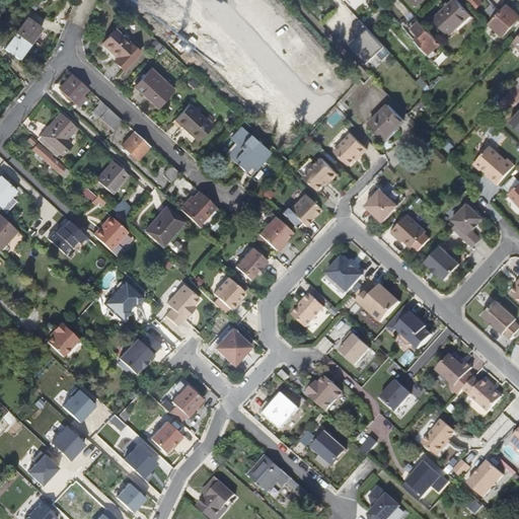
[(410,0),(417,8),(426,0),(410,0)]
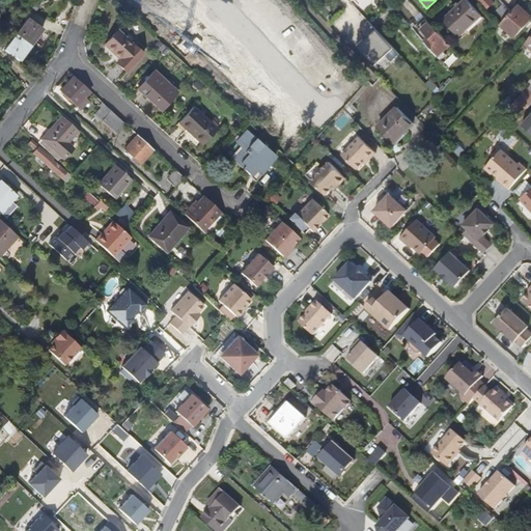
[(467,0),(465,0),(443,21),(458,37),(481,16),(467,0)]
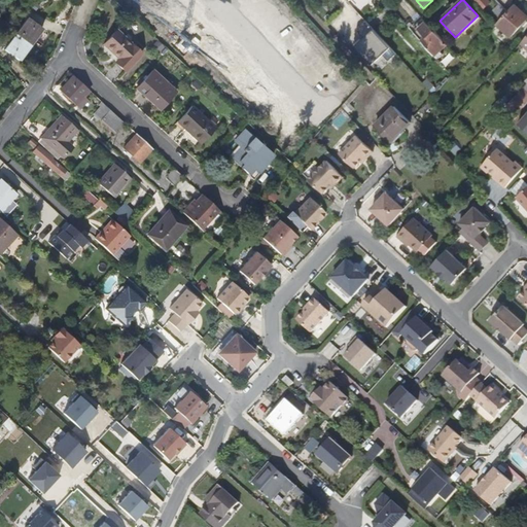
[(473,0),(484,9),(491,2),(488,0),(473,0)]
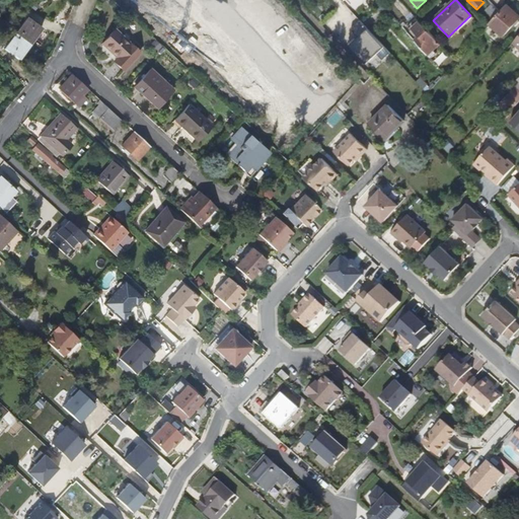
[(494,20),(501,13),(493,5),(486,11),(494,20)]
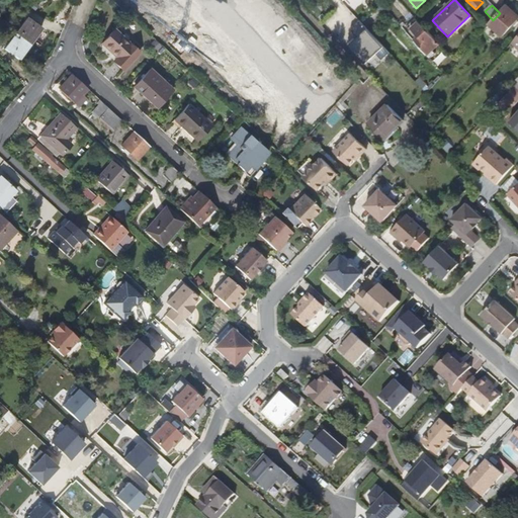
[(503,37),(517,20),(517,16),(506,6),(500,13),(493,20),(489,25),(503,37)]
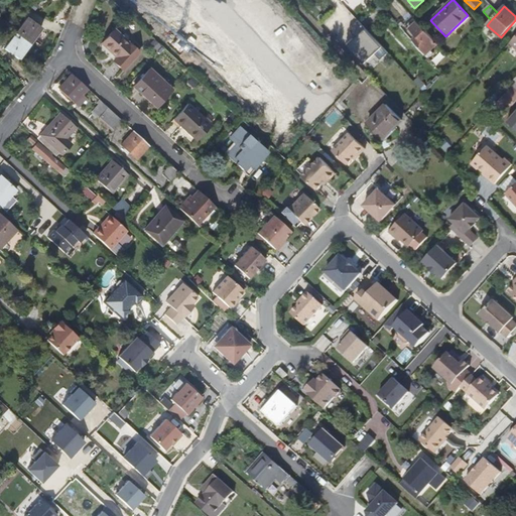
[(27,18),(4,50),(17,60),(41,29),(27,18)]
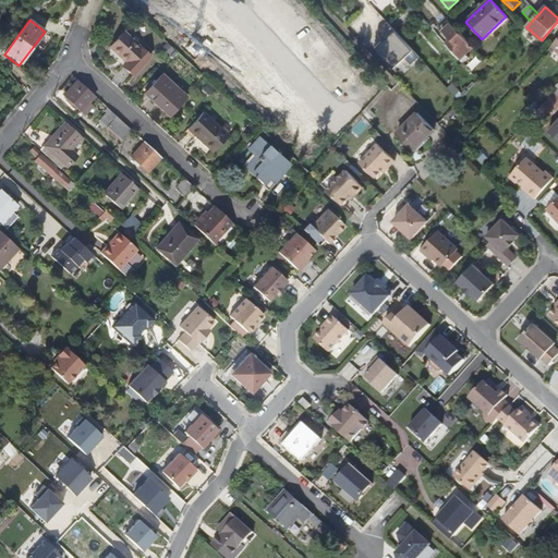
[(420,58),(387,23),(377,32),(386,41),(376,50),(393,70),(405,59),(411,65),(420,58)]
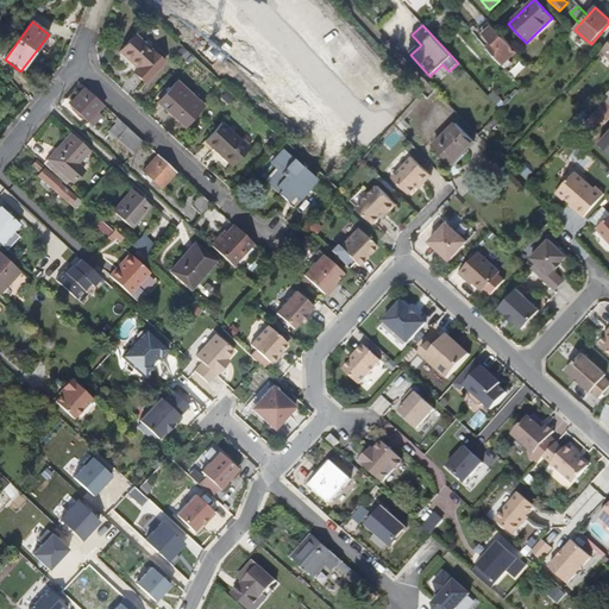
[(502,66),(516,52),(494,26),(478,41),(502,66)]
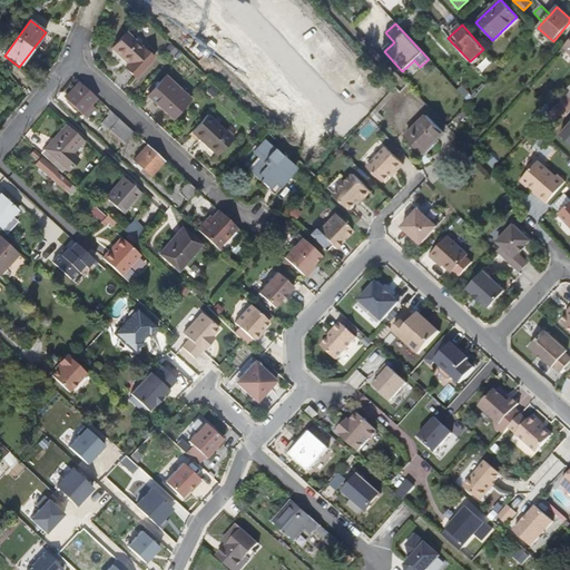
[(127,69),(137,79),(156,60),(128,33),(114,49),(130,66),(127,69)]
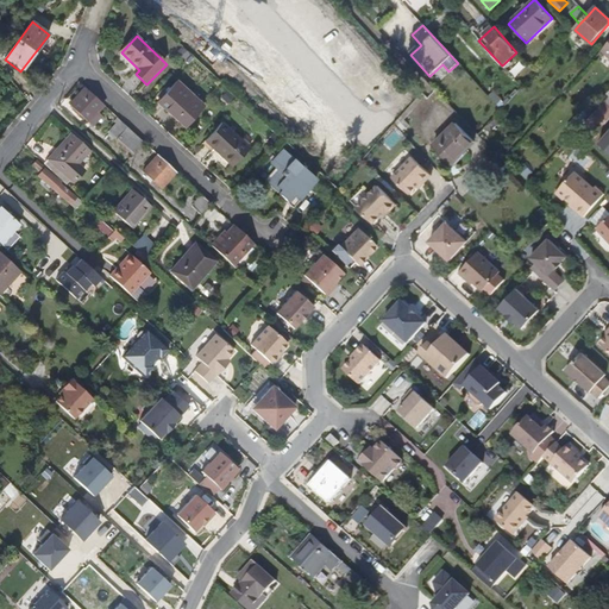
[(179,55),(187,62),(192,57),(183,50),(179,55)]
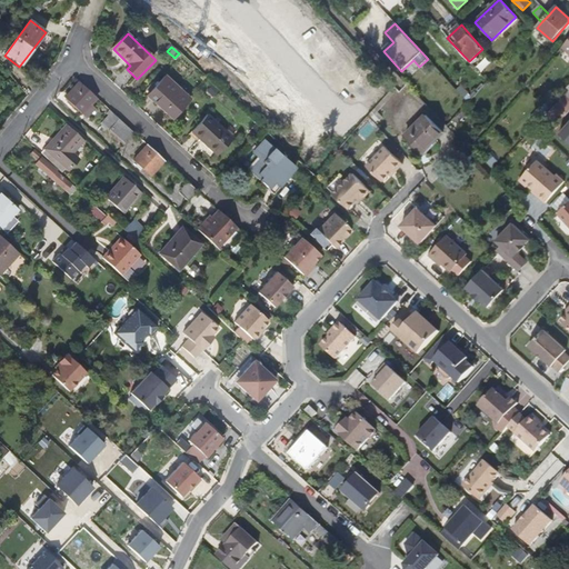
[(492,63),(488,67),(493,73),(498,69),(492,63)]
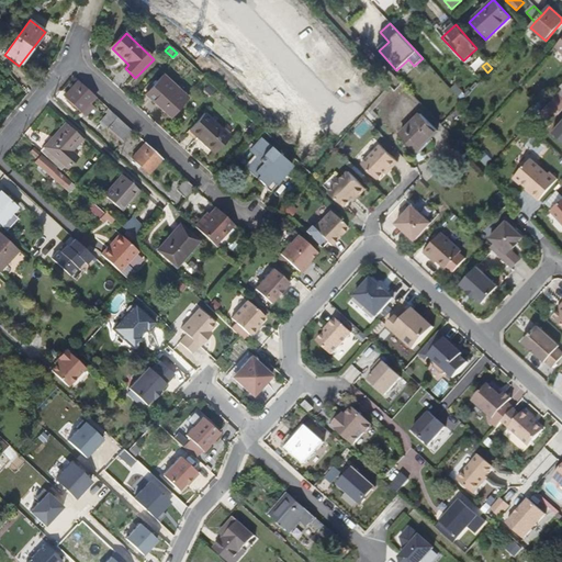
[(145,96),(170,119),(188,100),(164,77),(154,87),(147,93),(145,96)]
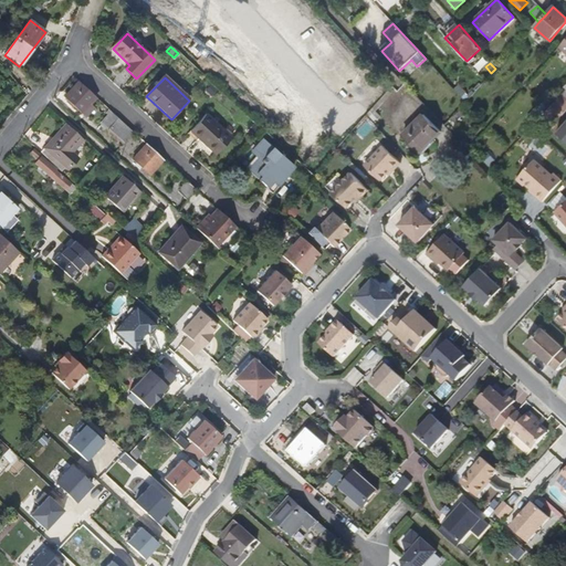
[(91,105),(96,98),(80,82),(65,97),(82,113),(83,113),(85,115),(86,114),(88,115),(94,108),(91,105)]
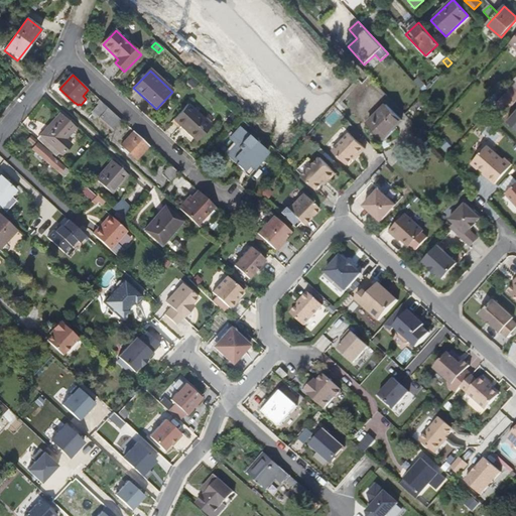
[(135,86),(141,80),(137,76),(131,82),(135,86)]
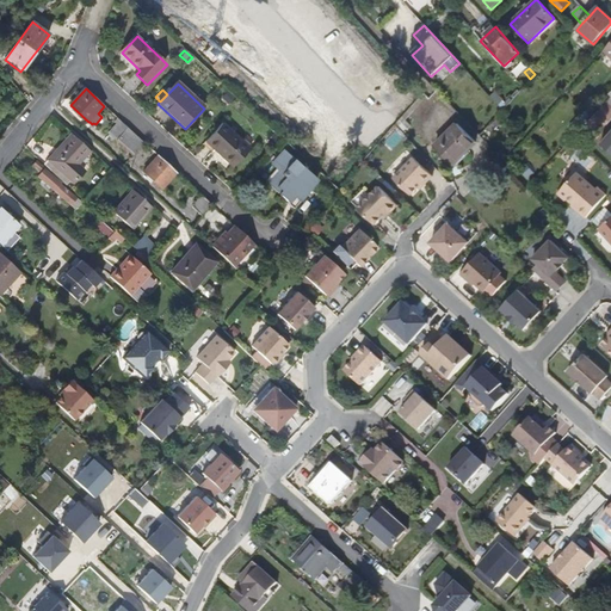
[(229,92),(223,99),(230,105),(236,98),(229,92)]
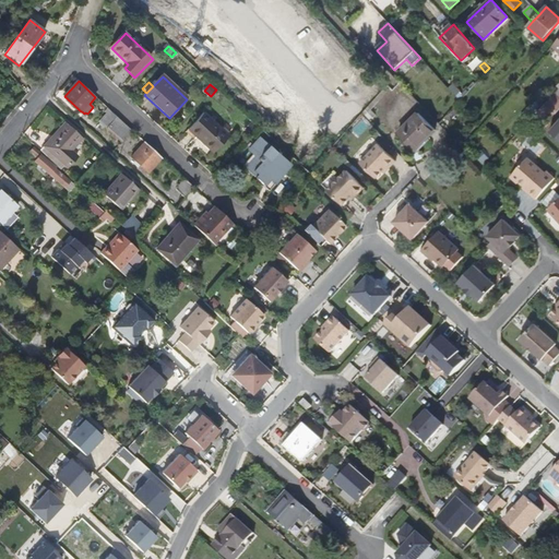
[(456,97),(460,100),(467,93),(465,91),(462,95),(452,85),(449,88),(456,97)]
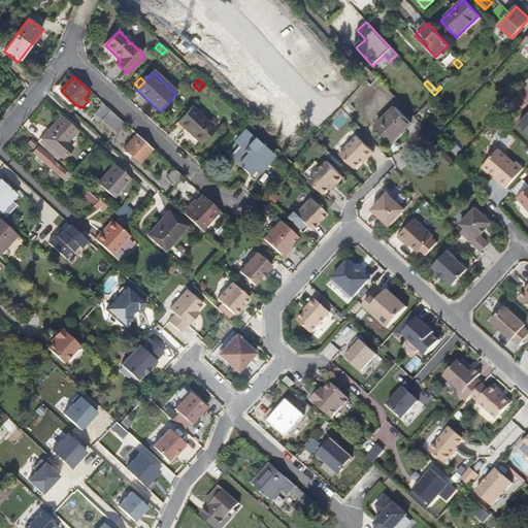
[(527,85),(524,90),(527,94),(527,96),(518,107),(513,102),(507,107),(516,114),(520,109),(522,111),(527,104),(527,85)]
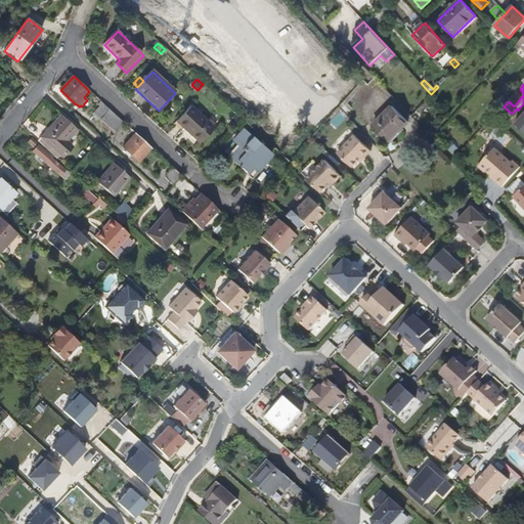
[(361,86),(341,106),(348,113),(353,107),(349,103),(363,88),(361,86)]
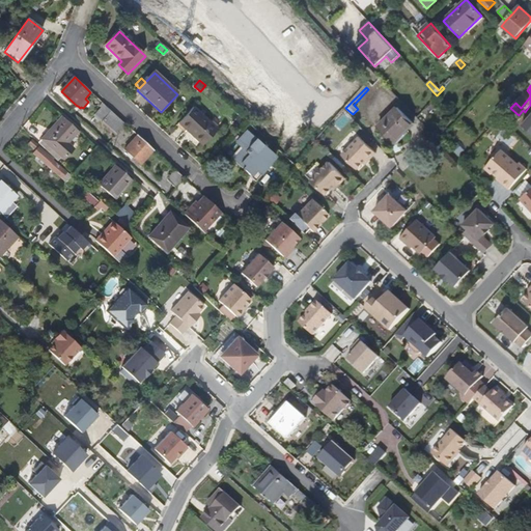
[(521,108),(530,96),(530,94),(527,90),(515,103),(521,108)]
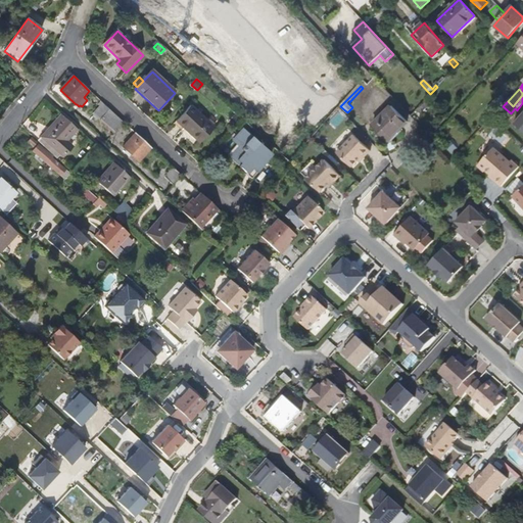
[(430,94),(427,91),(420,99),(423,102),(430,94)]
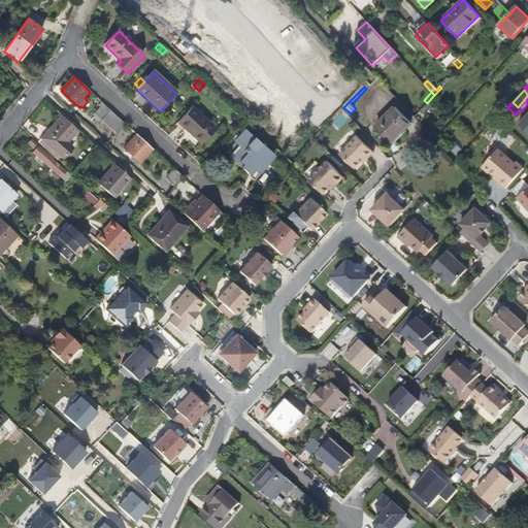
[(434,106),(430,102),(422,111),(426,116),(434,106)]
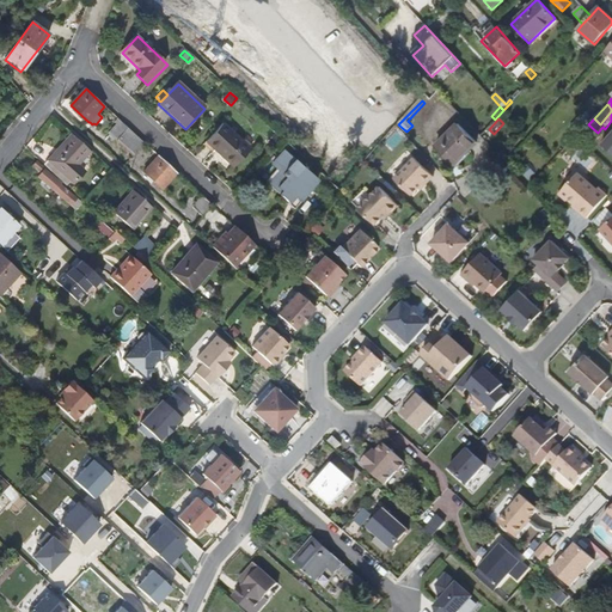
[(146,144),(120,120),(115,123),(117,124),(109,133),(117,140),(126,133),(142,148),(146,144)]
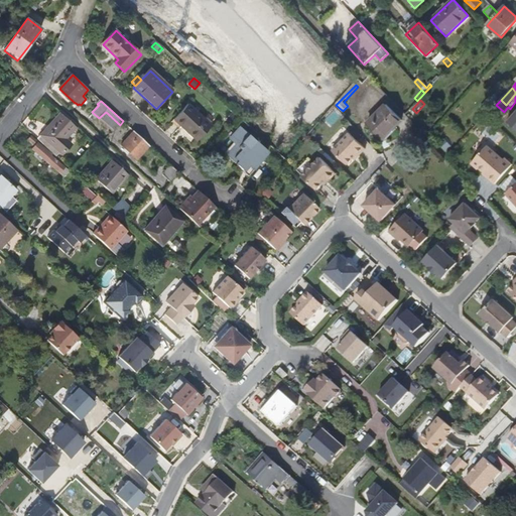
[(367,123),(383,140),(402,121),(387,105),(367,123)]
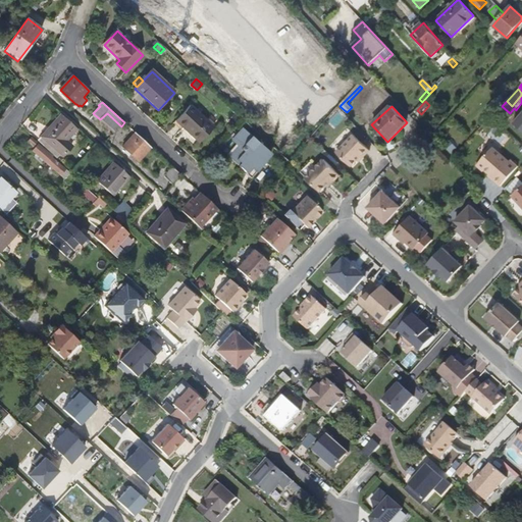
[(218,134),(194,111),(178,126),(203,149),(218,134)]
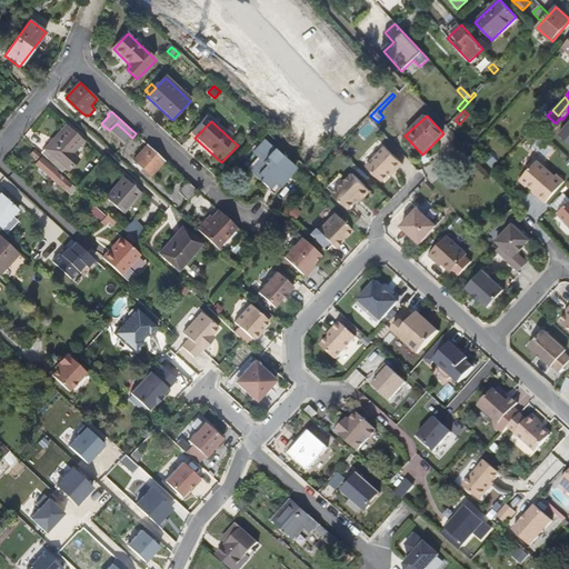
[(132,138),(117,123),(109,130),(126,145),(132,138)]
